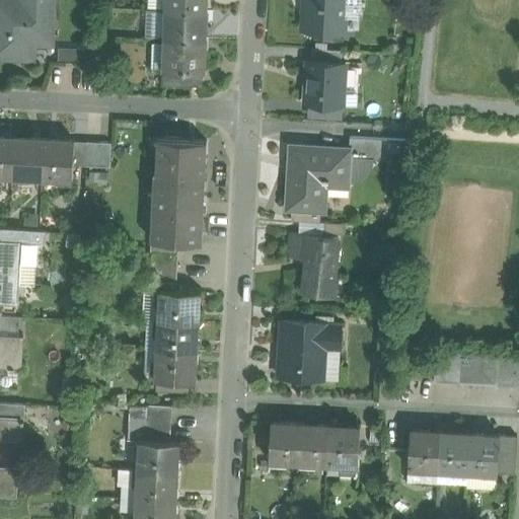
[(28,0),(29,3),(0,1),(0,55),(33,57),(33,42),(52,42),(53,0),(28,0)]
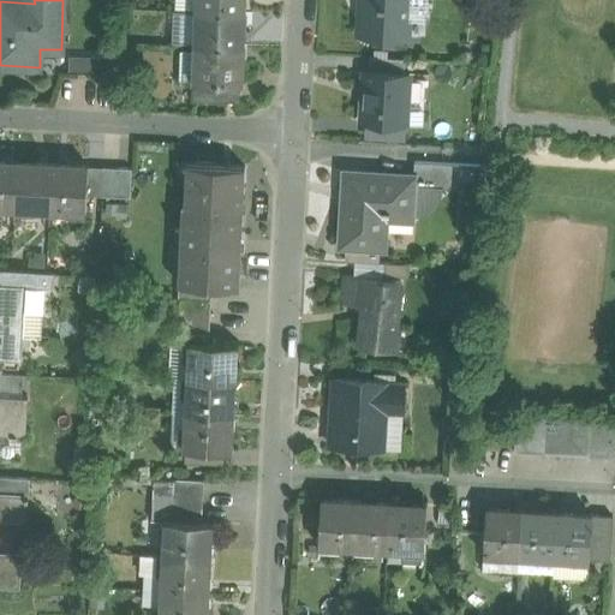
[(195,0),(196,10),(245,12),(245,0),(195,0)]
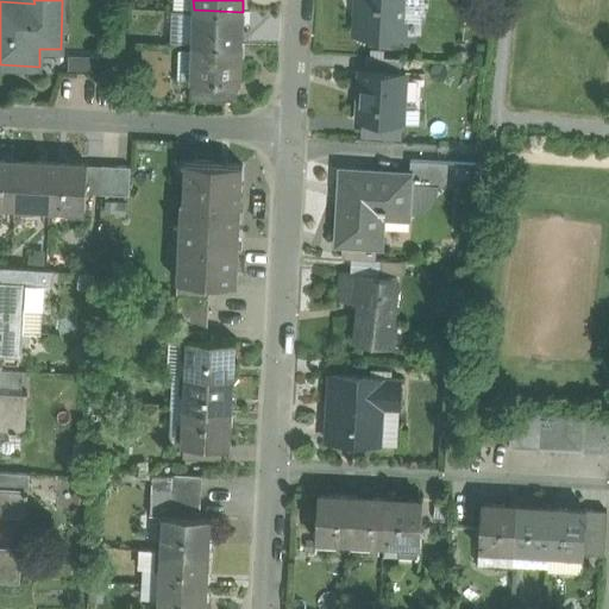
[(360,0),(359,35),(407,37),(409,0),(360,0)]
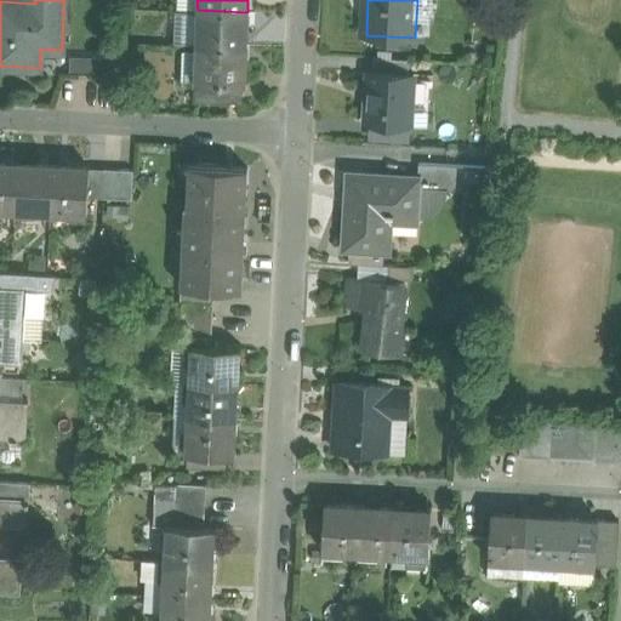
[(248,12),(198,10),(197,44),(246,46),(248,12)]
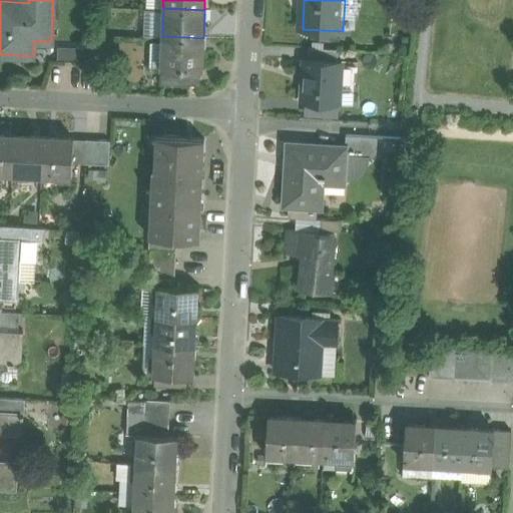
[(203,38),(162,36),(161,42),(151,42),(150,66),(162,66),(162,67),(201,69),(202,69),(203,38)]
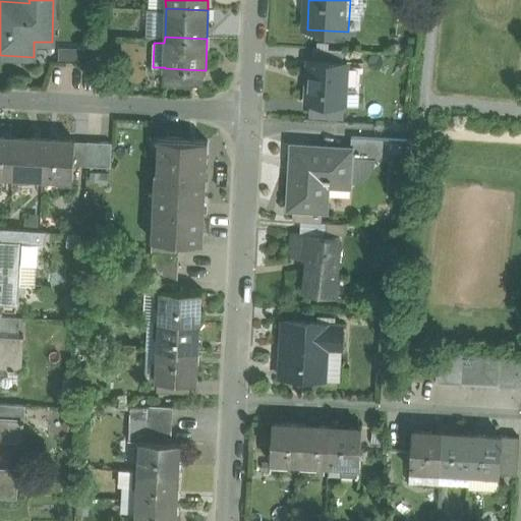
[(344,50),(313,48),(312,60),(343,62),(344,50)]
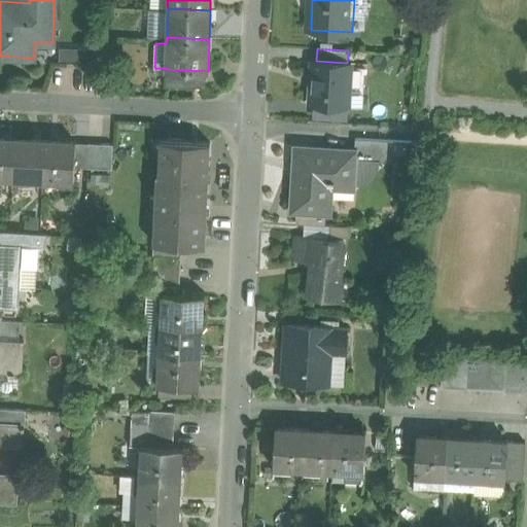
[(316,61),(312,61),(310,104),(349,106),(351,63),(347,63),(316,61)]
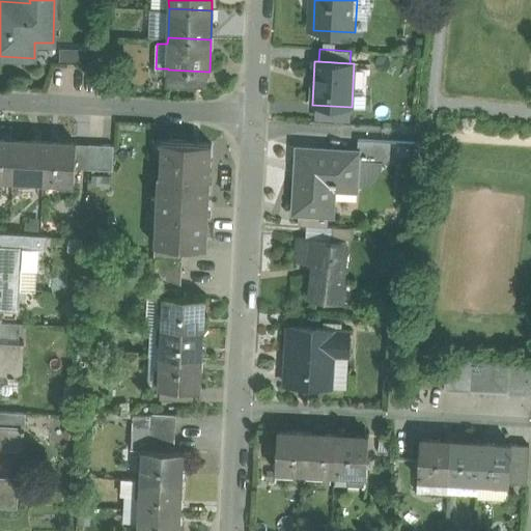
[(208,72),(168,70),(167,86),(207,88),(208,72)]
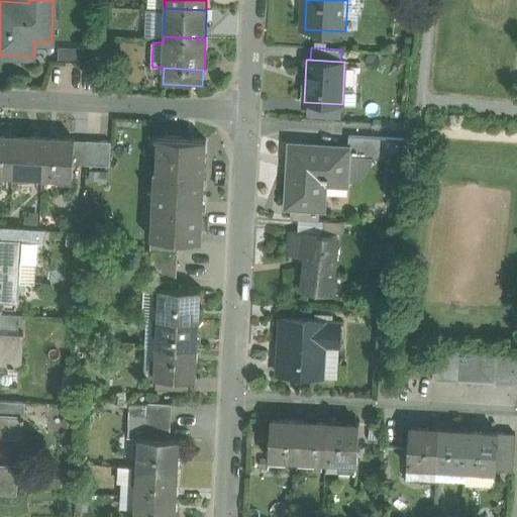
[(15,135),(0,134),(0,172),(13,174),(15,135)]
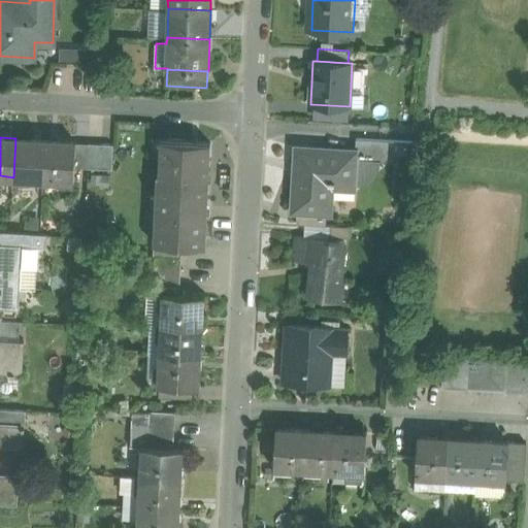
[(45,140),(15,138),(13,177),(43,178),(45,140)]
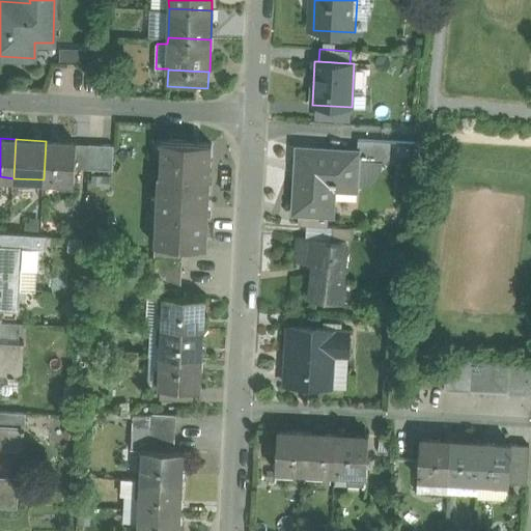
[(391,140),(358,139),(357,152),(357,160),(380,161),(390,161),(391,140)]
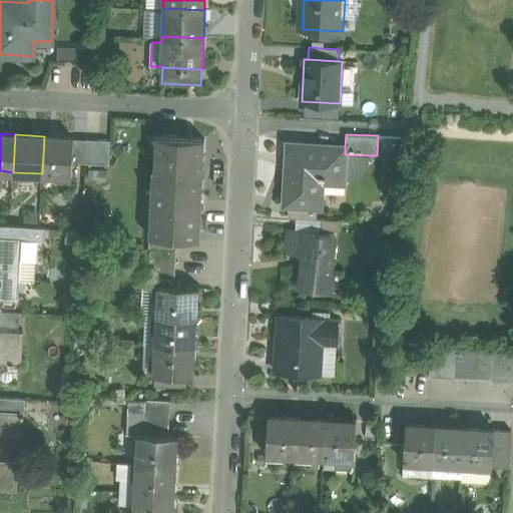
[(204,138),(156,135),(154,168),(154,170),(202,172),(204,138)]
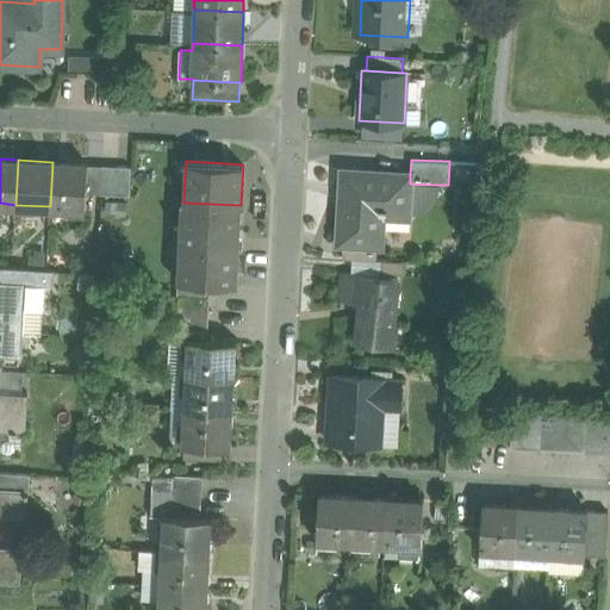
[(88,165),(53,162),(50,206),(86,209),(86,193),(88,165)]
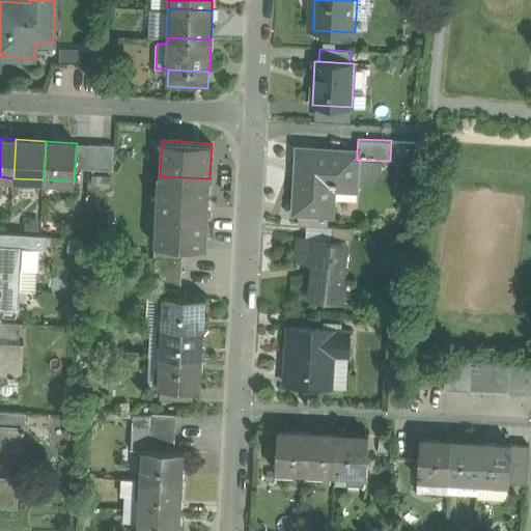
[(429,142),(415,141),(412,164),(426,165),(429,142)]
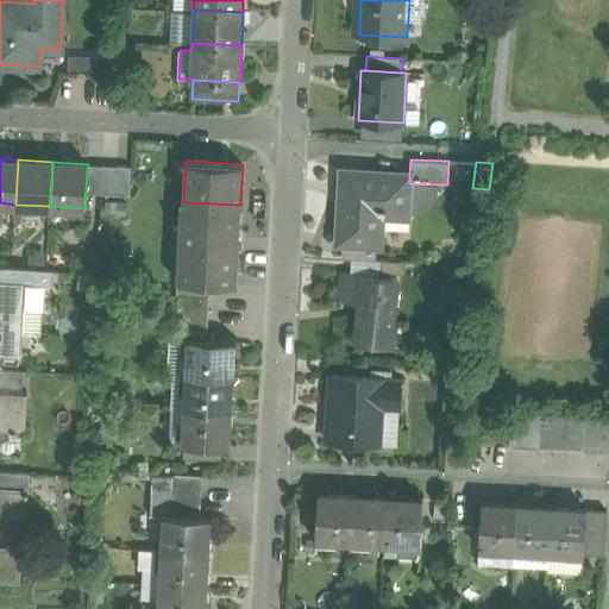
[(102,164),(88,164),(86,193),(101,193),(102,164)]
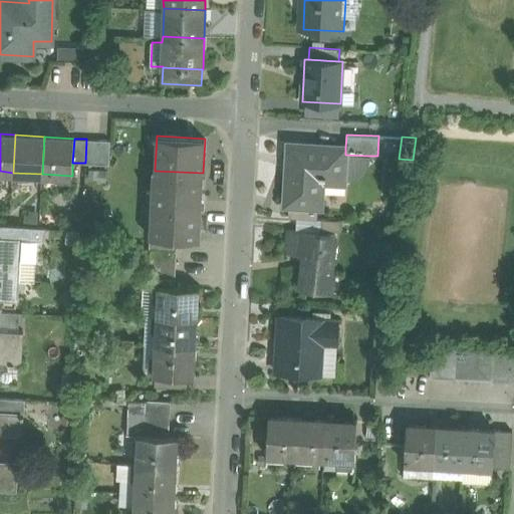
[(110,141),(86,139),(85,163),(109,165),(110,141)]
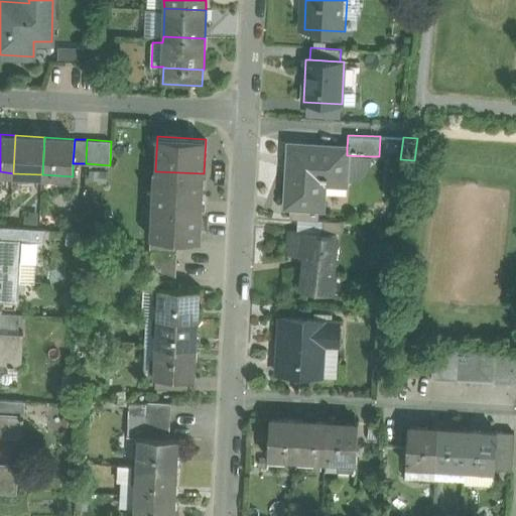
[(347,148),(290,144),(287,205),(290,205),(289,218),(298,218),(318,220),(319,207),(321,207),(323,191),(345,192),(346,177),(350,176),(358,173),(364,168),(368,161),(369,156),(347,155),(347,148)]
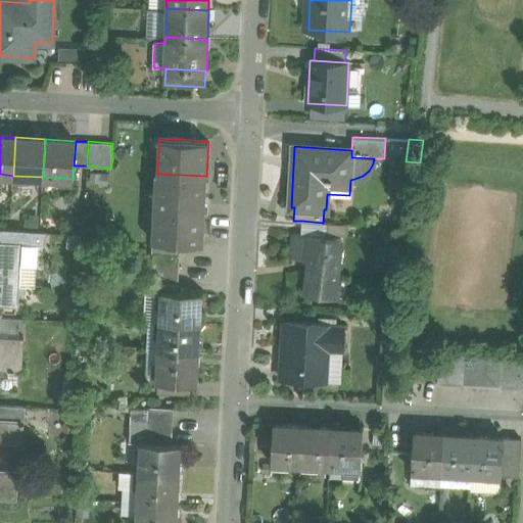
[(206,176),(157,174),(157,172),(155,172),(152,241),(181,242),(203,243),(206,176)]
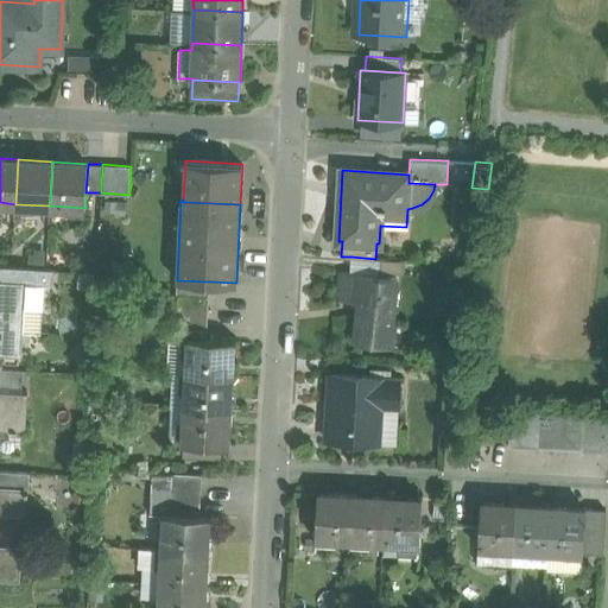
[(375,259),(352,257),(350,272),(360,273),(378,276),(379,272),(379,259),(375,259)]
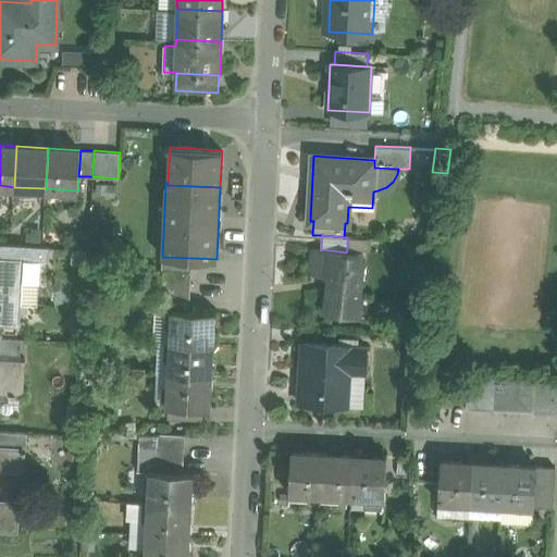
[(370,238),(347,237),(347,249),(370,250),(370,238)]
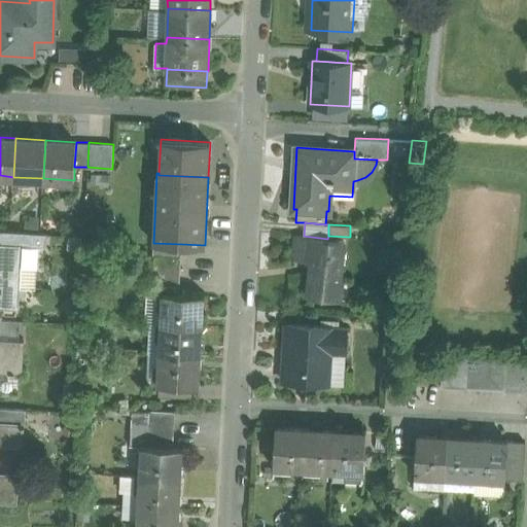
[(4,231),(3,243),(23,244),(32,245),(33,233),(4,231)]
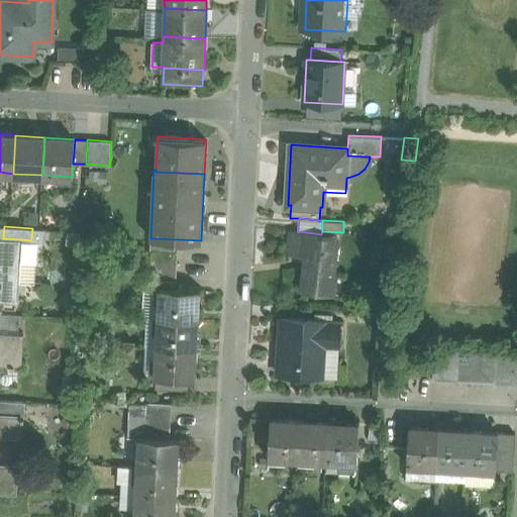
[(298,231),(290,230),(287,254),(301,255),(302,251),(304,251),(306,232),(298,231)]
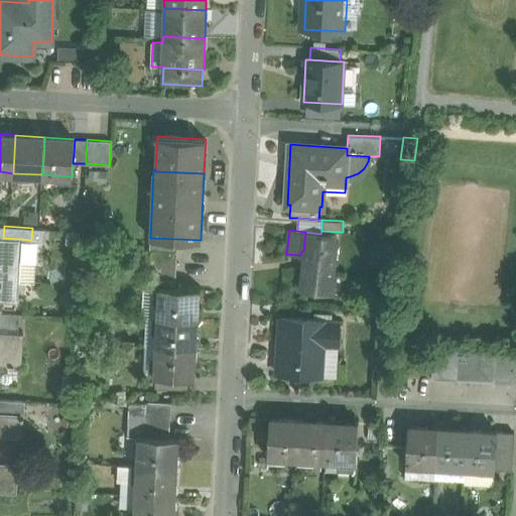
[(320,234),(305,232),(303,251),(306,251),(301,288),(327,291),(329,275),(333,275),(337,236),(320,234)]
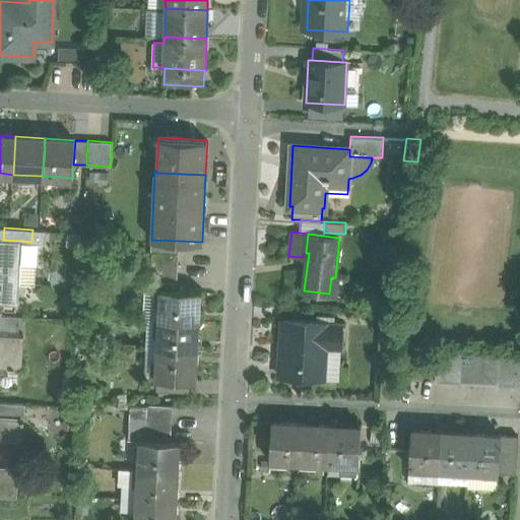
[(3,240),(0,239),(0,302),(18,304),(18,302),(16,302),(17,283),(19,283),(19,281),(17,281),(18,263),(20,263),(21,261),(19,261),(20,243),(22,243),(22,241),(3,240)]
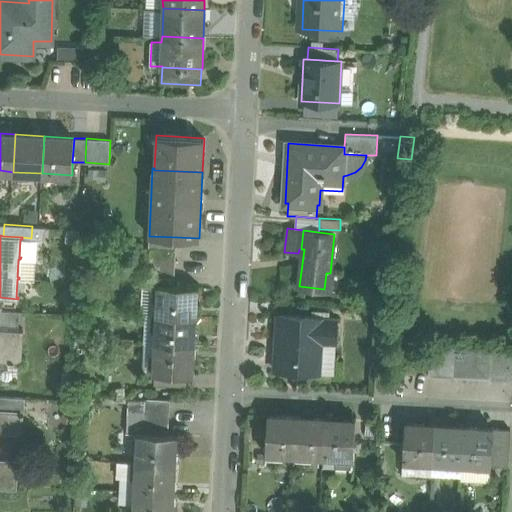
[(177,237),(149,236),(148,248),(154,248),(176,249),(177,237)]
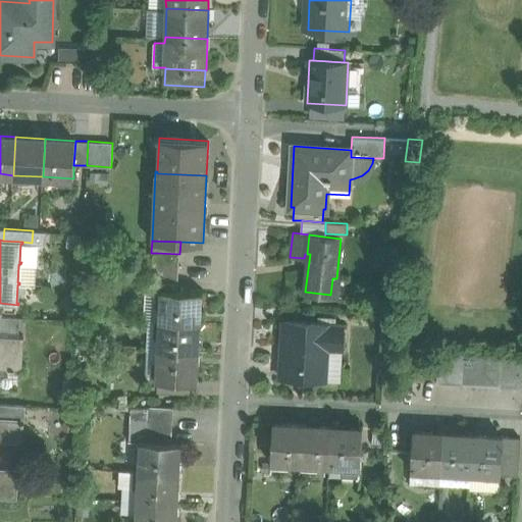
[(179,254),(157,253),(157,265),(179,266),(179,254)]
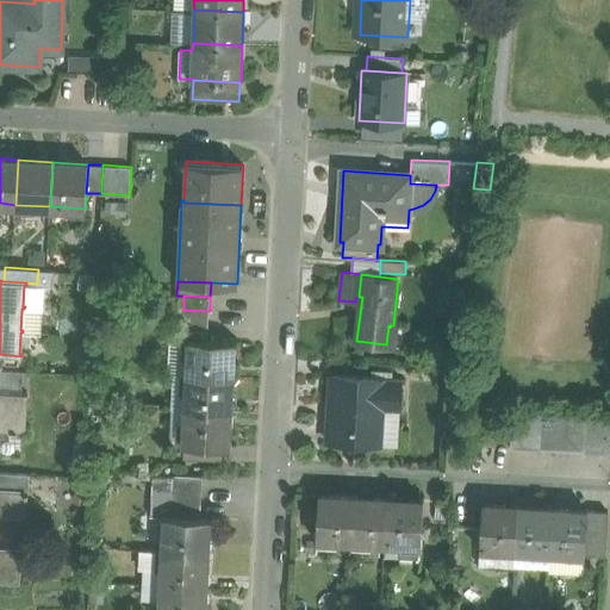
[(210,311),(184,310),(182,324),(209,325),(210,311)]
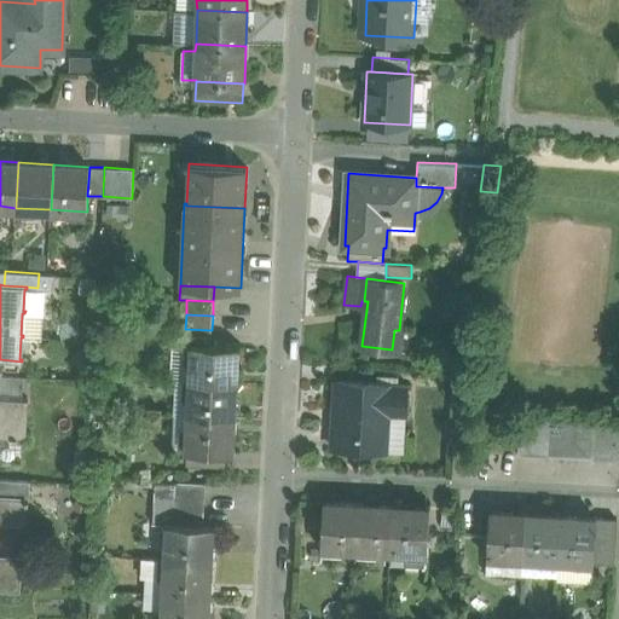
[(212,330),(185,329),(184,345),(192,346),(192,345),(210,345),(212,330)]
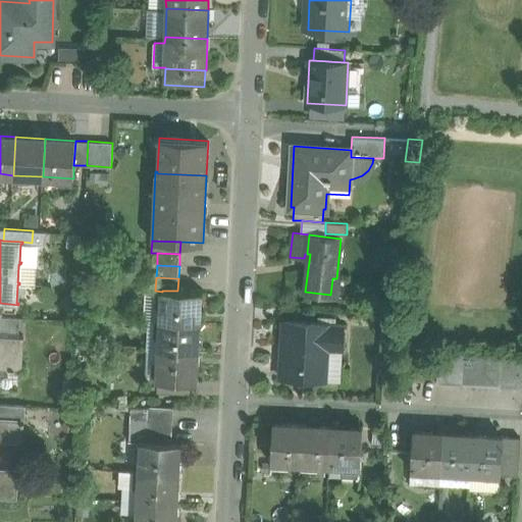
[(177,291),(162,291),(162,292),(160,321),(199,323),(200,293),(177,291)]
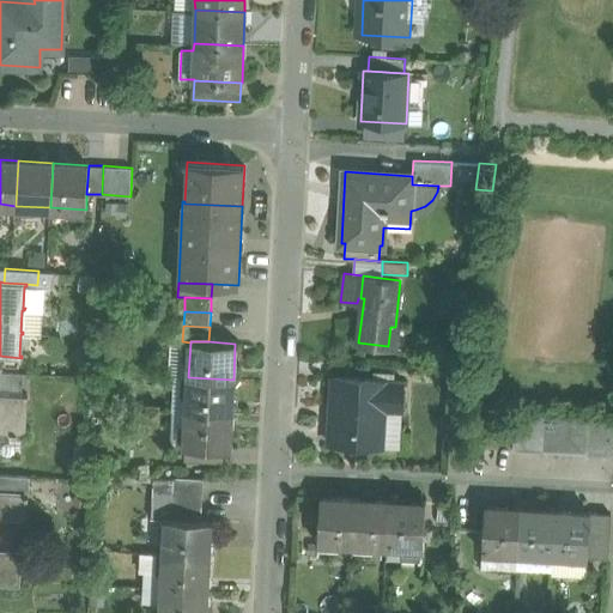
[(20,372),(0,371),(0,388),(19,390),(20,372)]
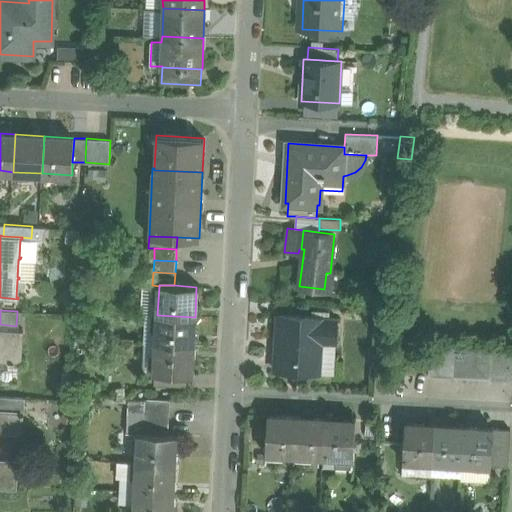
[(337,317),(279,313),(275,368),(316,371),(319,337),(333,338),(336,338),(337,317)]
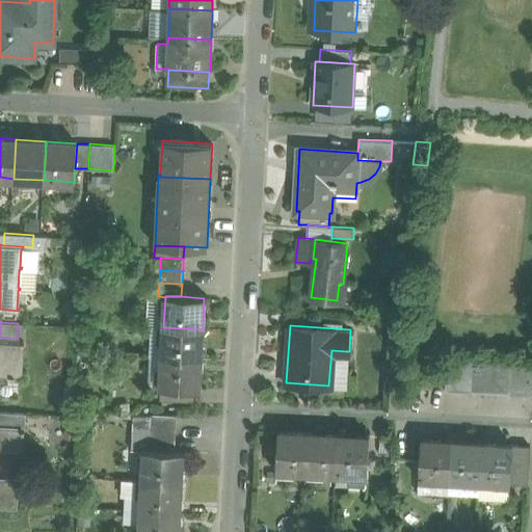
[(203,329),(163,327),(162,357),(201,360),(203,329)]
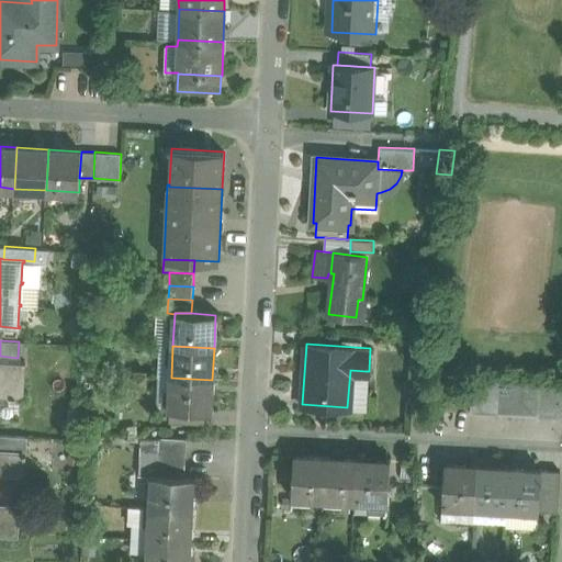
[(0,395),(24,396),(26,362),(0,361),(0,395)]
